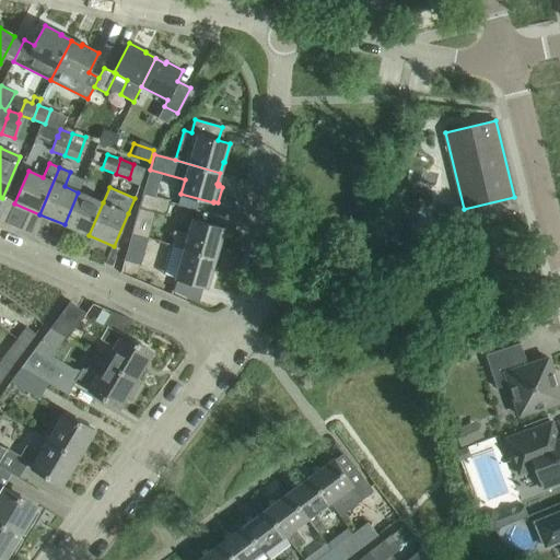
[(103,202),(78,193),(65,224),(89,235),(103,202)]
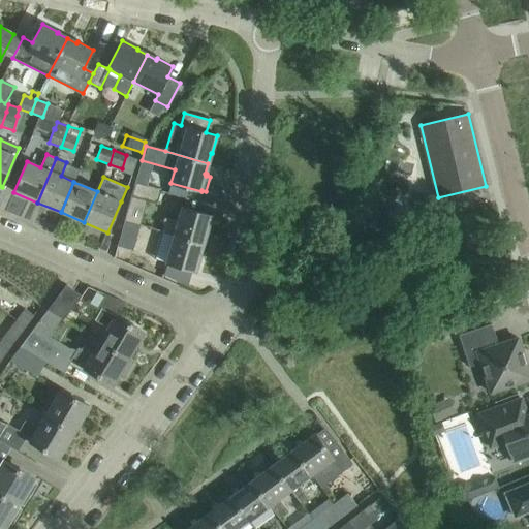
[(135,183),(124,221),(139,225),(147,200),(156,204),(160,190),(135,183)]
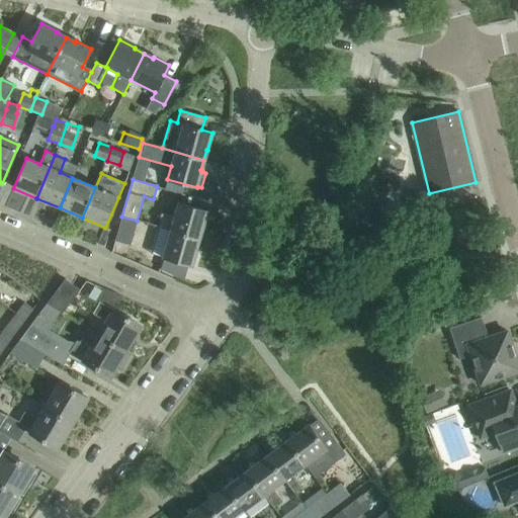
[(203,229),(207,211),(178,202),(174,218),(161,213),(159,221),(161,222),(160,227),(170,230),(198,238),(201,229),(203,229)]
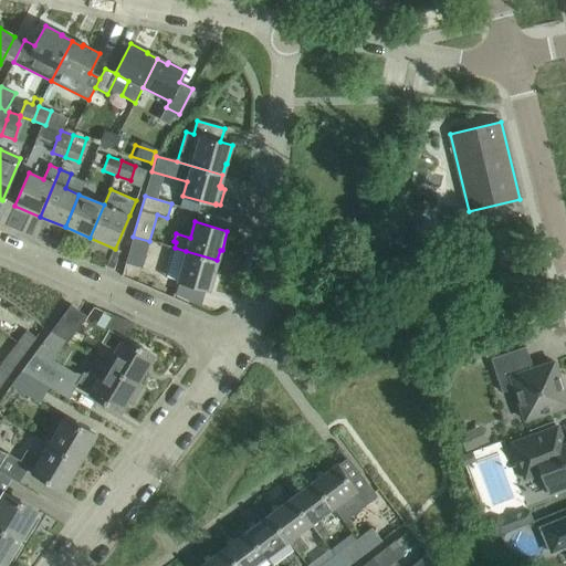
[(142,268),(149,241),(133,237),(125,263),(142,268)]
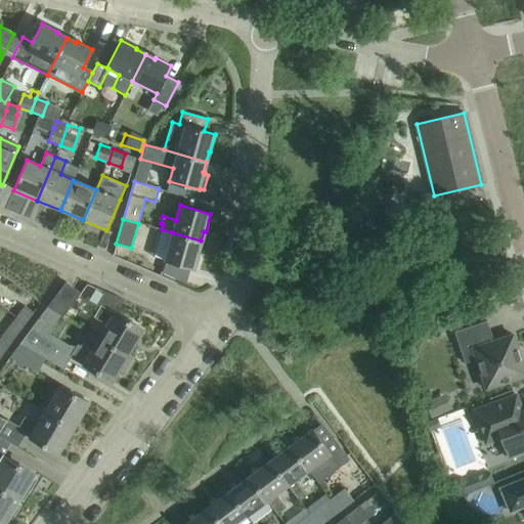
[(201,241),(172,232),(165,260),(194,269),(200,252),(198,251),(201,241)]
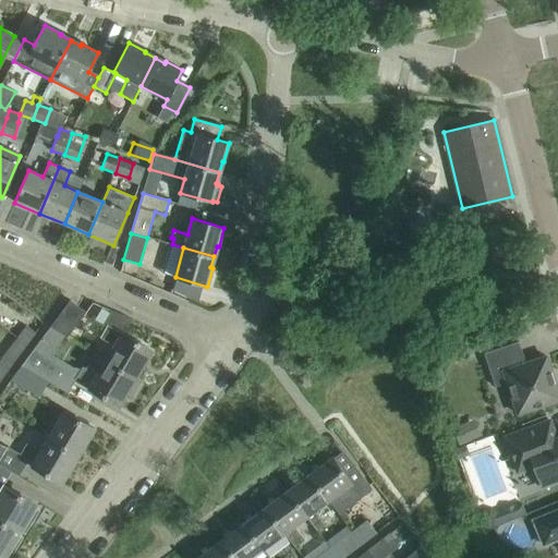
[(289,282),(288,294),(299,295),(300,283),(289,282)]
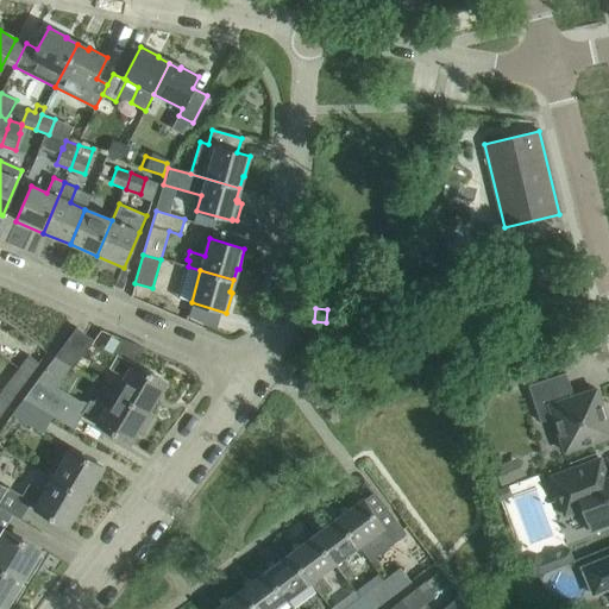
[(62,347),(55,357),(73,368),(74,369),(86,351),(93,340),(76,328),(62,347)]
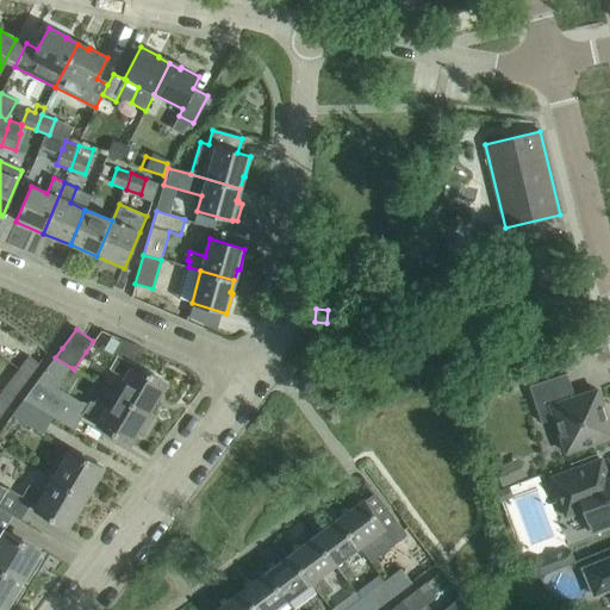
[(117,355),(109,368),(126,379),(116,394),(147,414),(166,384),(135,365),(134,365),(117,355)]
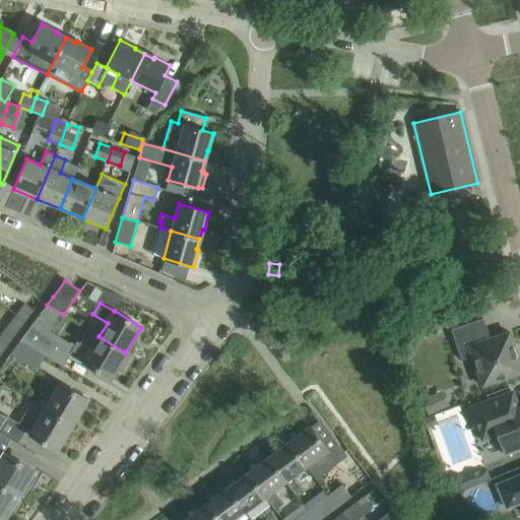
[(23,304),(15,315),(24,322),(34,311),(23,304)]
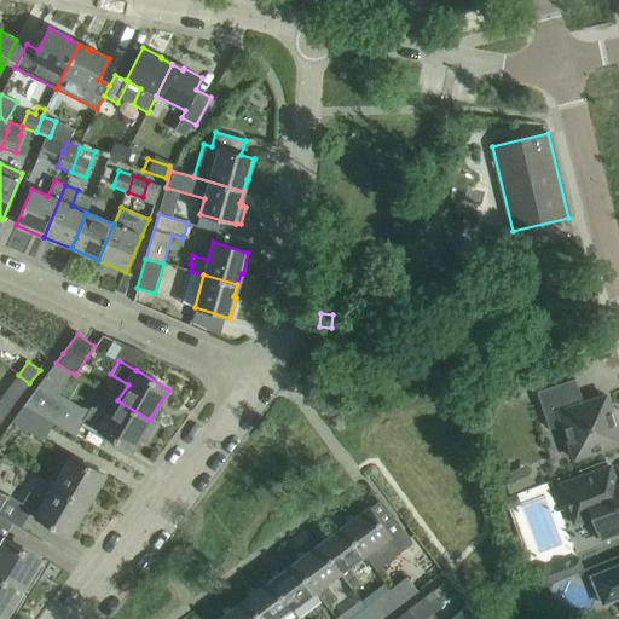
[(12,406),(29,383),(18,375),(1,398),(12,406)]
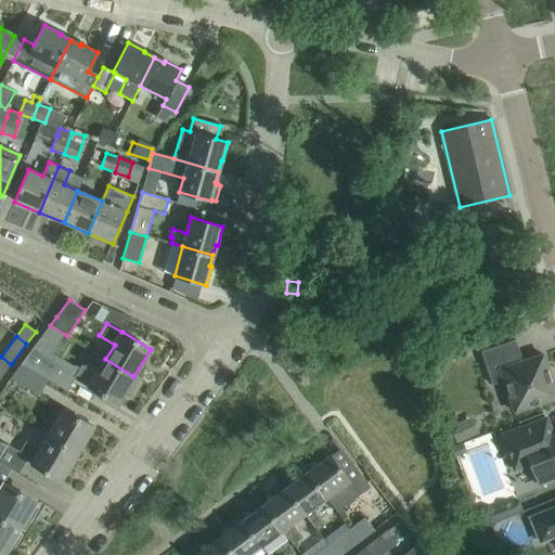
[(523,361),(515,339),(480,351),(492,385),(504,382),(515,412),(554,398),(554,389),(543,355),(523,361)]
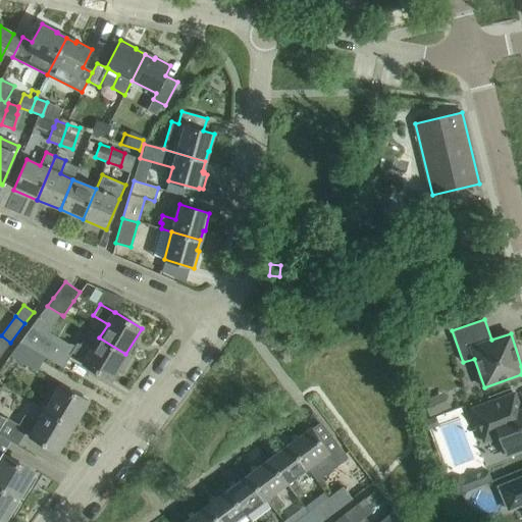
[(32,327),(19,343),(46,358),(58,365),(67,349),(32,327)]
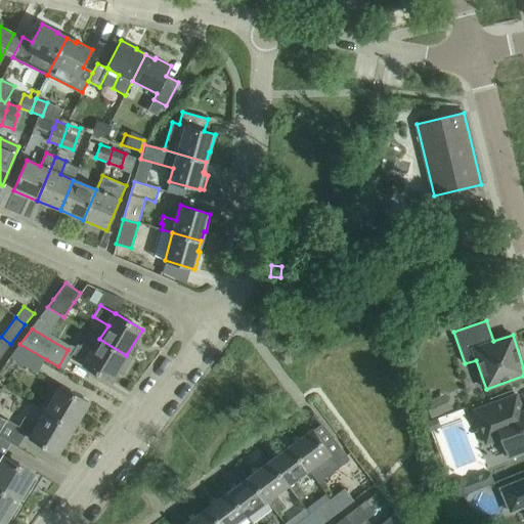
[(76,347),(71,355),(85,364),(84,364),(93,370),(111,381),(118,369),(122,373),(131,357),(126,355),(99,339),(87,332),(79,345),(77,344),(76,347)]
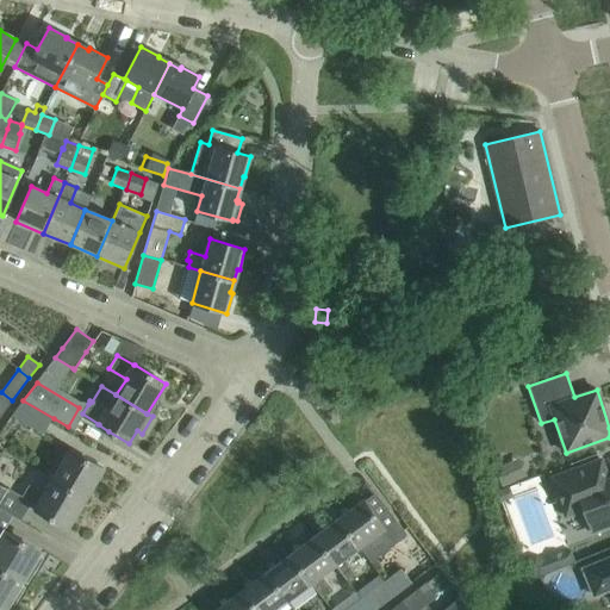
[(1,392),(0,393),(0,416),(12,400),(1,392)]
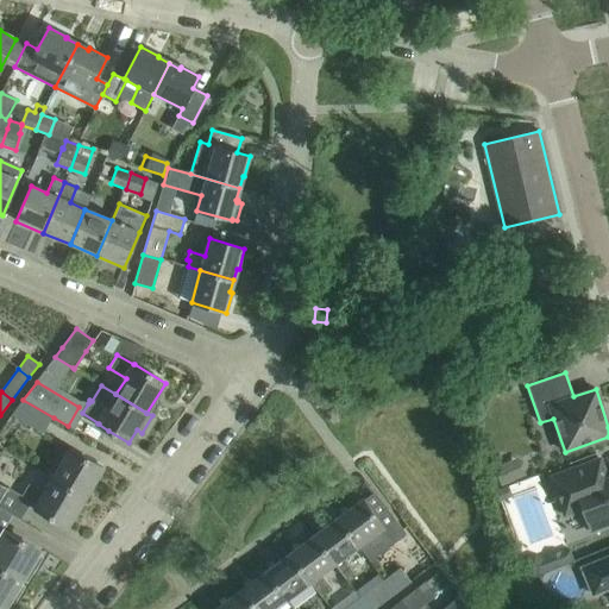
[(43,433),(54,418),(23,400),(12,414),(43,433)]
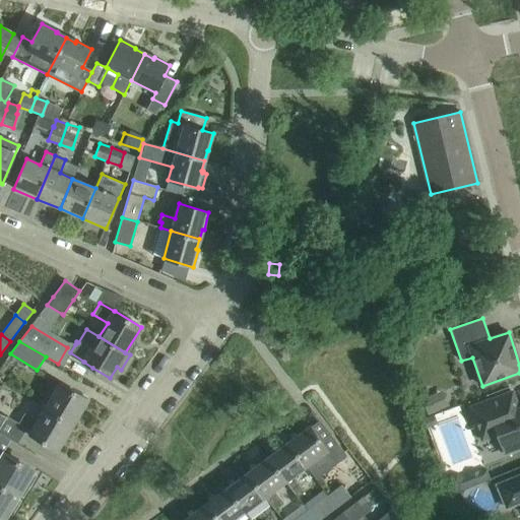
[(46,409),(72,425),(87,399),(61,383),(46,409)]
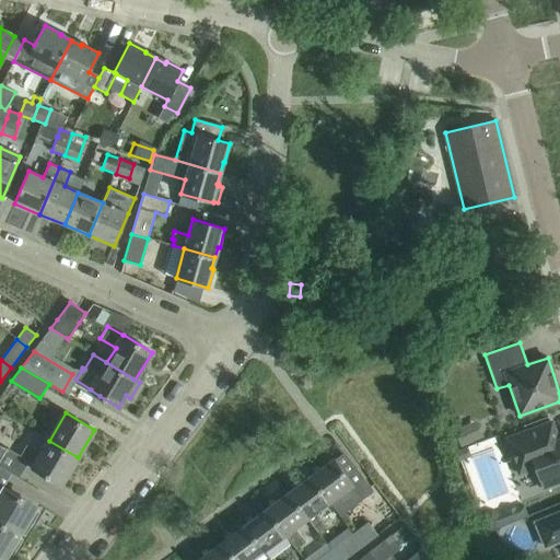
[(552,423),(551,422),(506,440),(520,475),(536,468),(544,488),(559,481),(559,440),(555,442),(549,424),(552,423)]
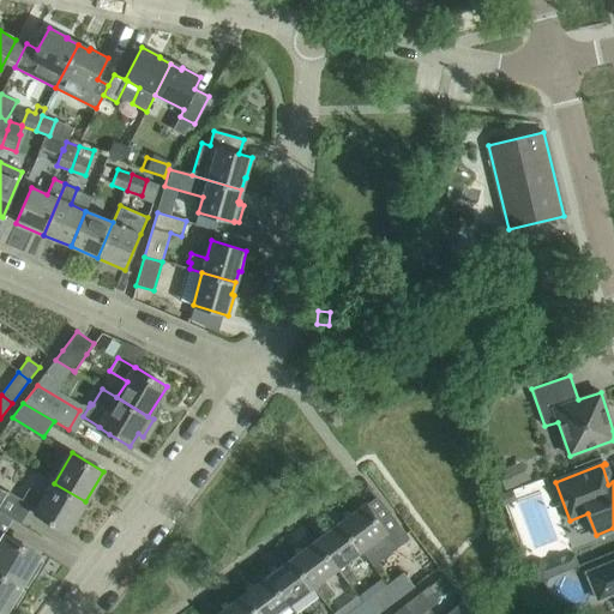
[(85,501),(54,483),(44,498),(29,488),(19,503),(36,512),(36,513),(66,531),(85,501)]
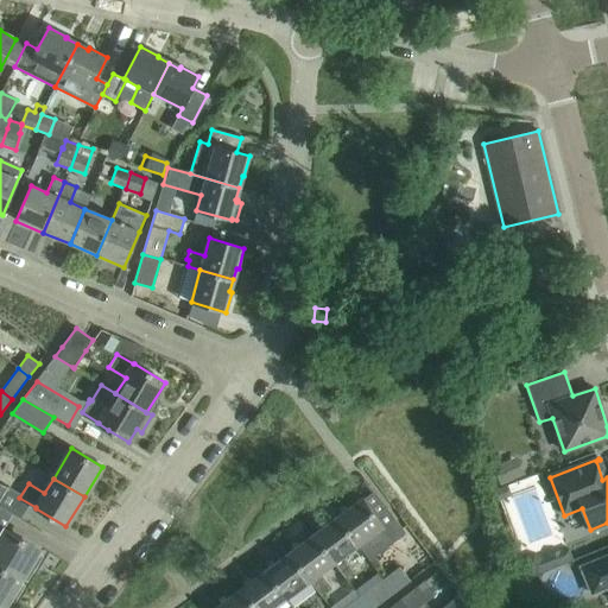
[(336,517),(359,546),(368,558),(392,542),(393,543),(406,534),(387,510),(375,518),(361,498),(336,517)]
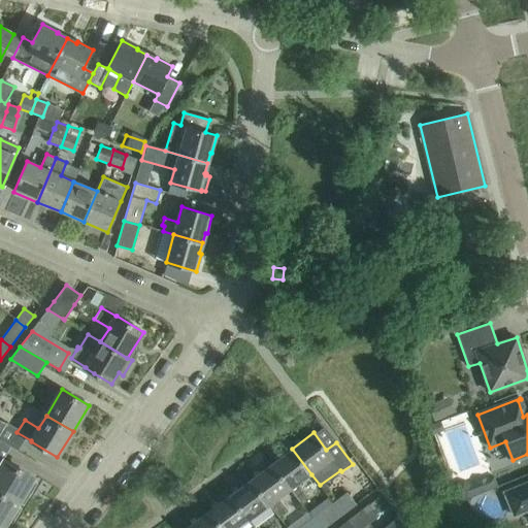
[(311,474),(292,449),(271,464),(290,490),(311,474)]
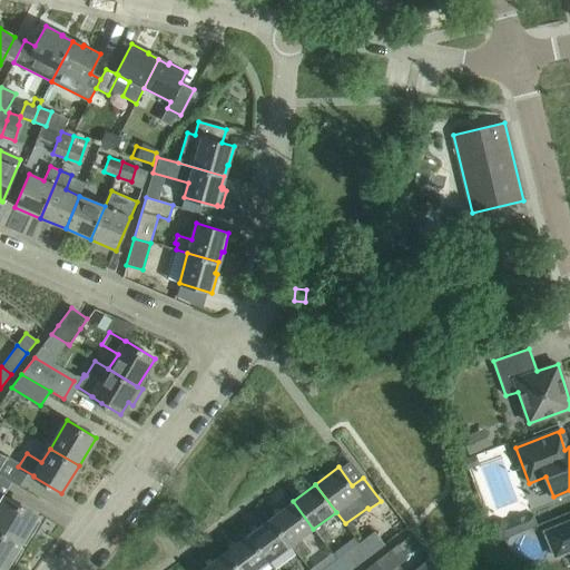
[(0,532),(19,544),(21,541),(26,544),(39,522),(35,520),(36,517),(37,517),(37,516),(5,495),(3,497),(0,494),(0,532)]
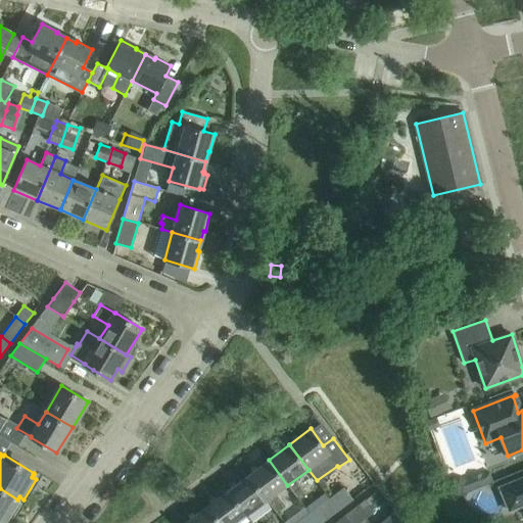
[(276,493),(287,485),(269,460),(268,461),(264,458),(254,465),(255,469),(248,475),(267,501),(275,512),(284,505),(276,493)]
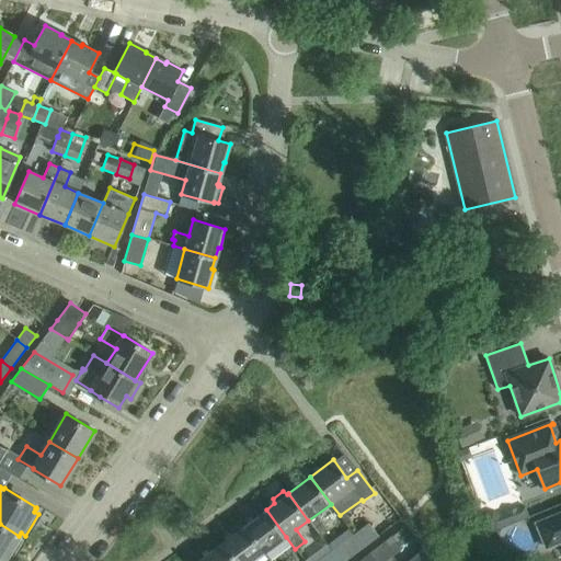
[(253,519),(243,526),(264,553),(286,537),(266,510),(265,511),(261,507),(251,515),(253,519)]
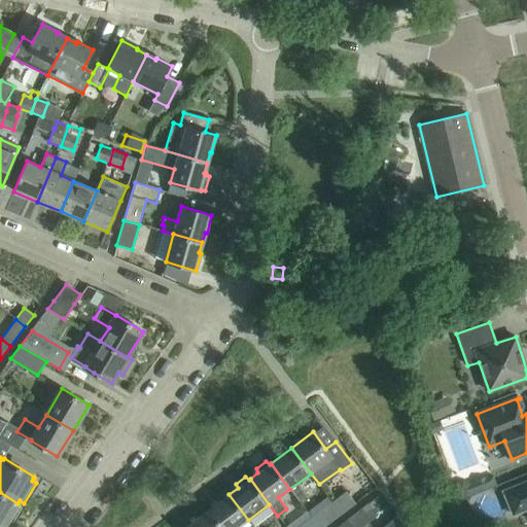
[(526,508),(526,482),(503,492),(507,502),(516,499),(521,512),(526,508)]
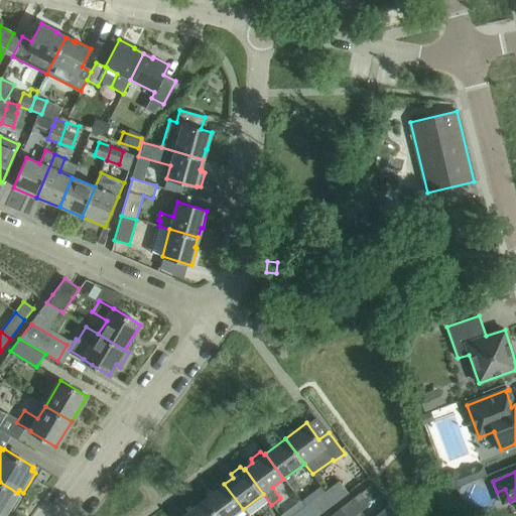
[(334,503),(347,494),(338,481),(325,491),(334,503)]
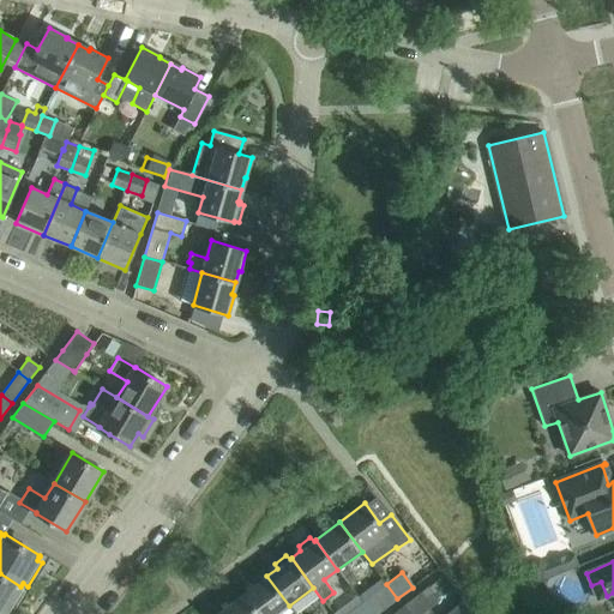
[(20,587),(0,573),(0,613),(4,613),(5,613),(6,613),(10,613),(24,593),(19,589),(20,587)]
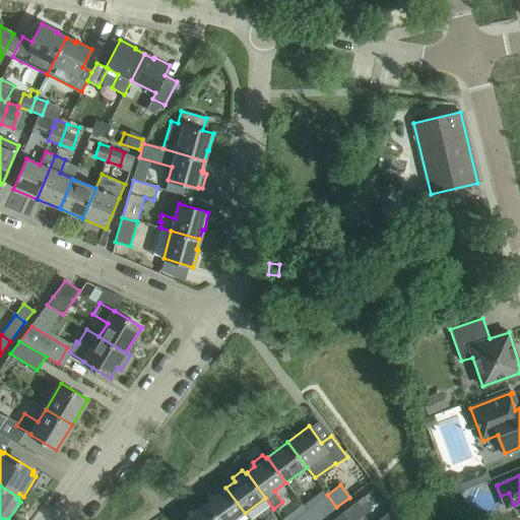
[(217,519),(235,519),(245,513),(225,488),(205,503),(217,519)]
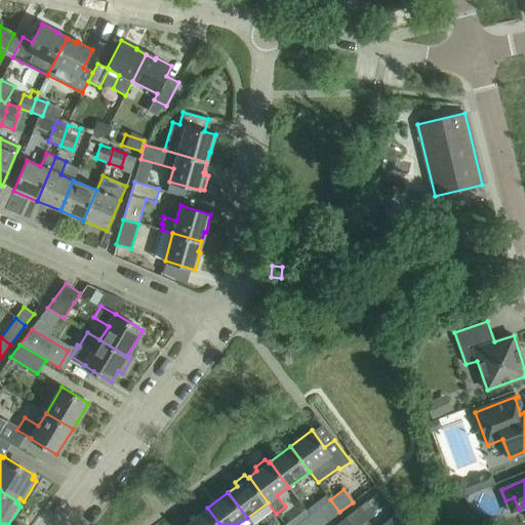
[(339,512),(330,499),(316,510),(325,523),(339,512)]
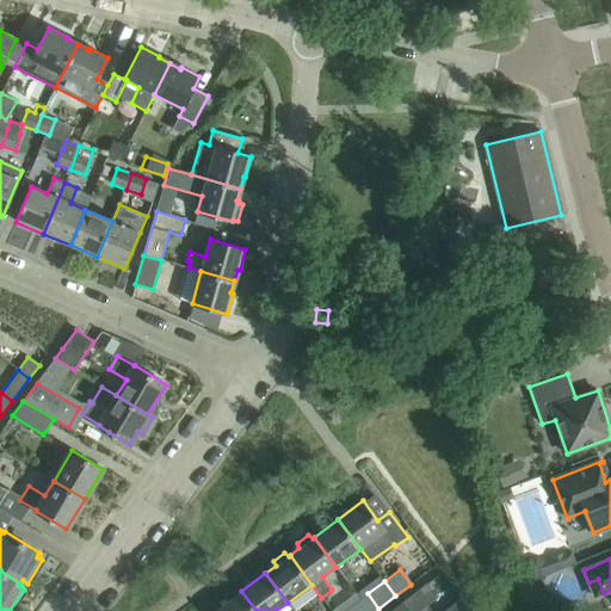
[(427,584),(401,603),(407,610),(421,610),(438,599),(427,584)]
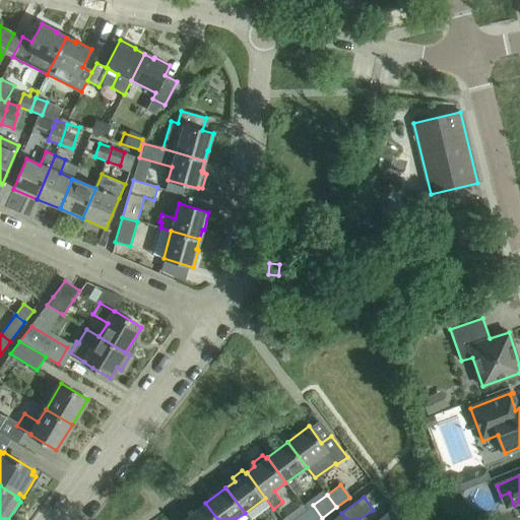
[(185,519),(217,519),(205,503),(184,519),(185,519)]
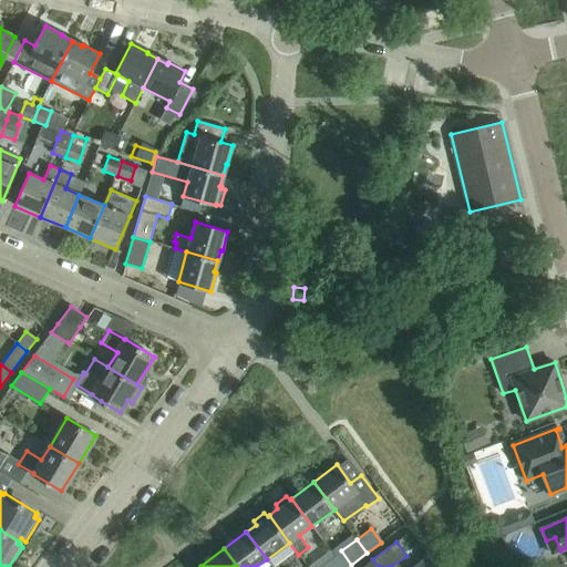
[(436,566),(428,555),(412,566),(436,566)]
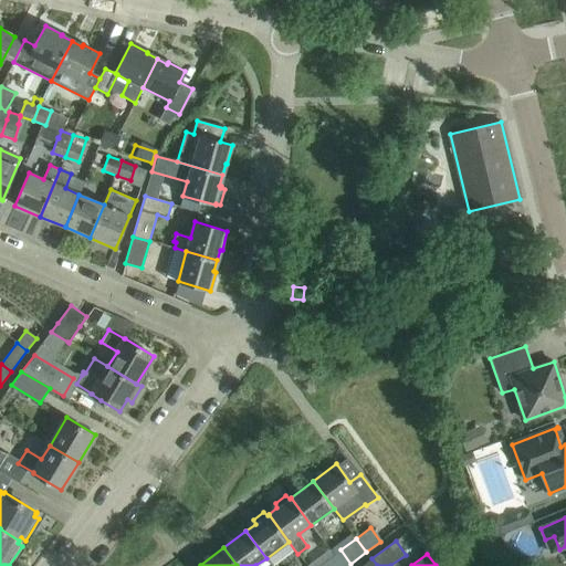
[(320,565),(343,565),(335,555),(320,565)]
